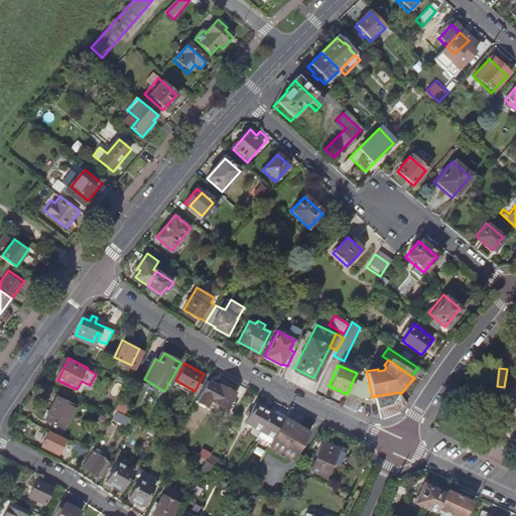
[(362,381),(354,378),(348,393),(363,399),(372,397),(367,373),(365,374),(362,381)]
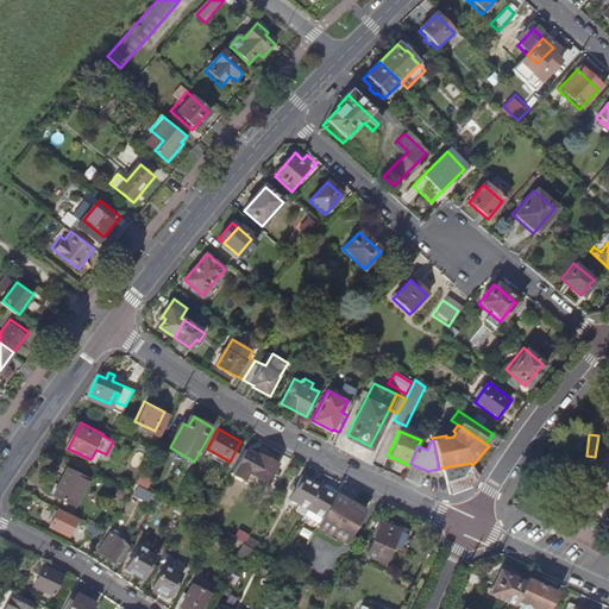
[(246,468),(265,479),(276,460),(256,450),(246,468)]
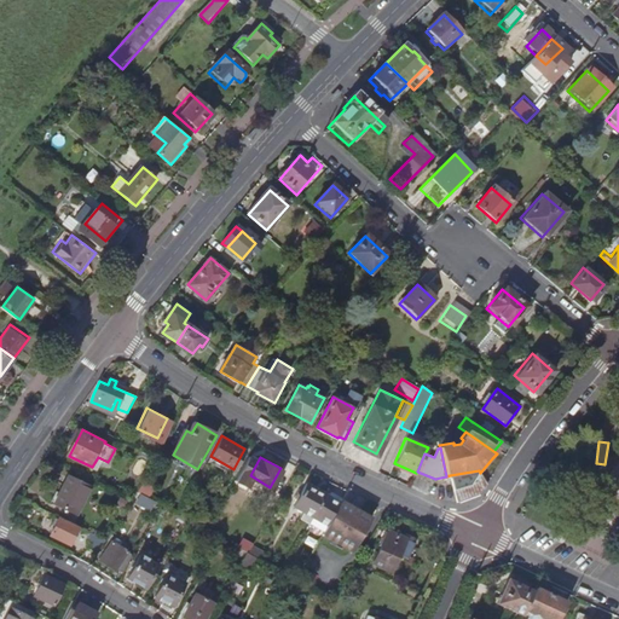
[(479,470),(450,475),(457,503),(480,495),(487,484),(480,473),(479,470)]
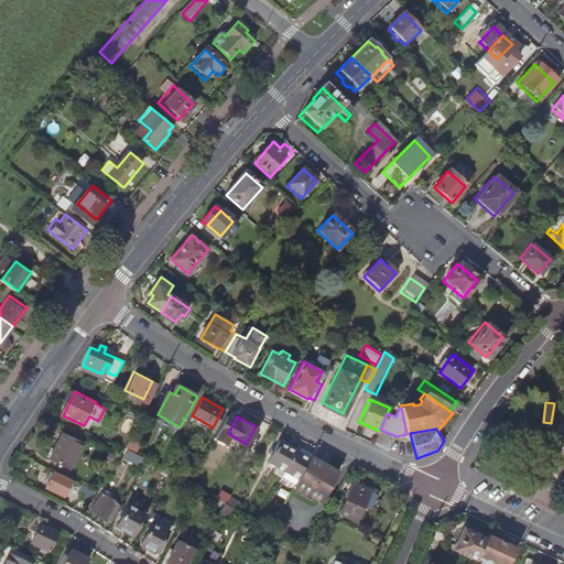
[(71,466),(84,441),(64,431),(51,456),(71,466)]
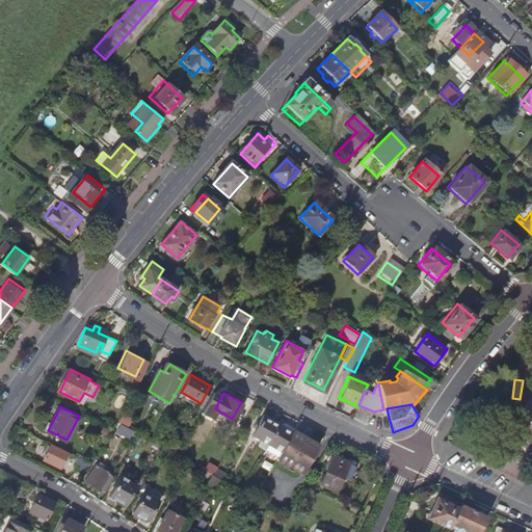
[(251,432),(269,442),(280,424),(262,414),(251,432)]
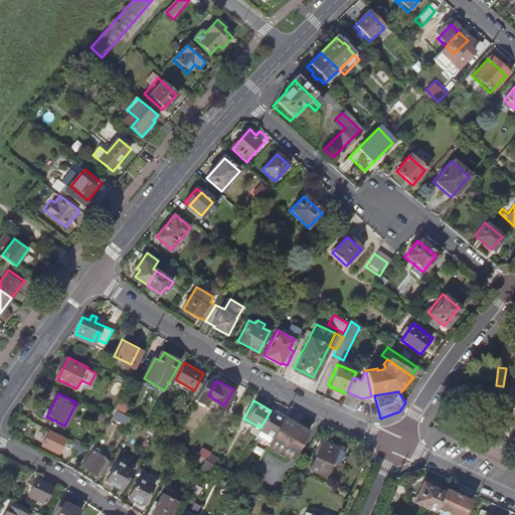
[(271,410),(261,427),(272,434),(281,415),(271,410)]
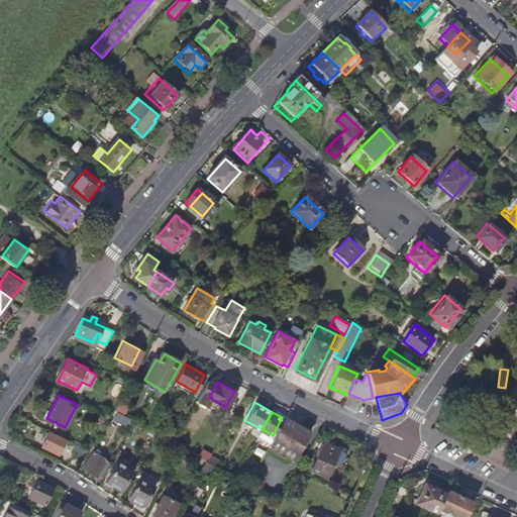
[(282,417),(273,435),(268,445),(290,458),(295,450),(296,450),(307,431),(282,417)]
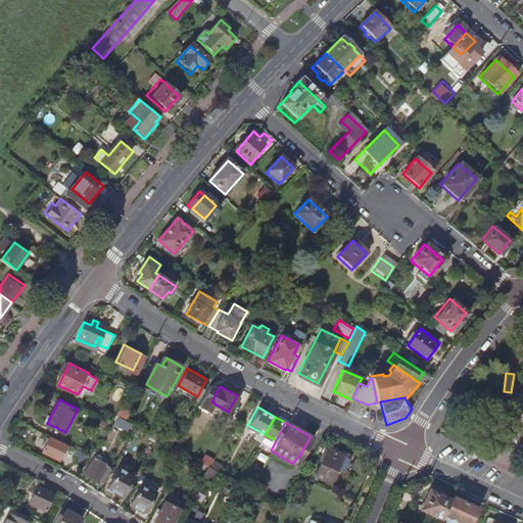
[(68,442),(52,434),(44,449),(59,458),(68,442)]
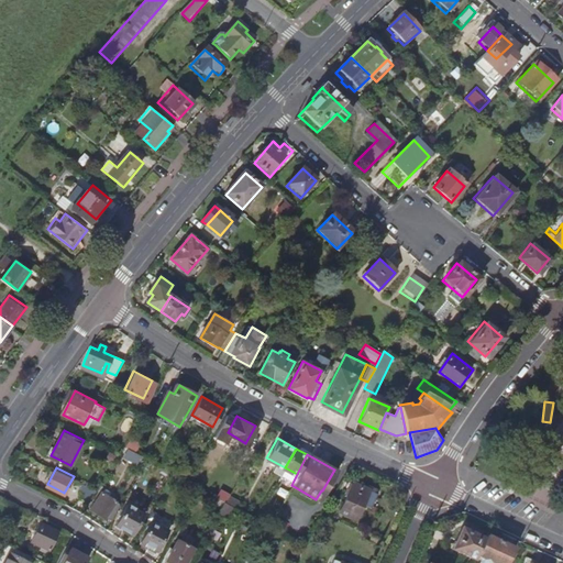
[(370,508),(376,494),(354,483),(340,511),(356,520),(363,505),(370,508)]
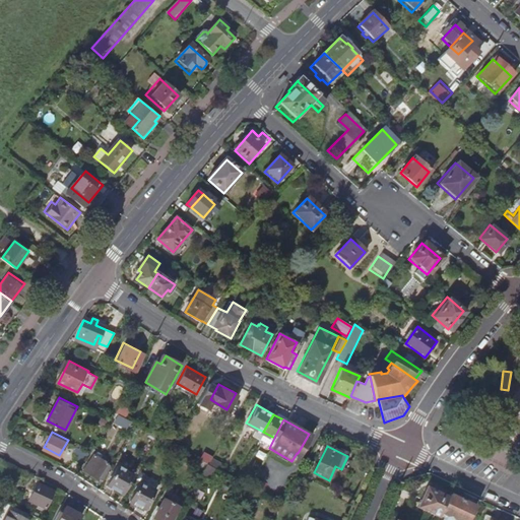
[(82,462),(89,451),(82,447),(76,458),(82,462)]
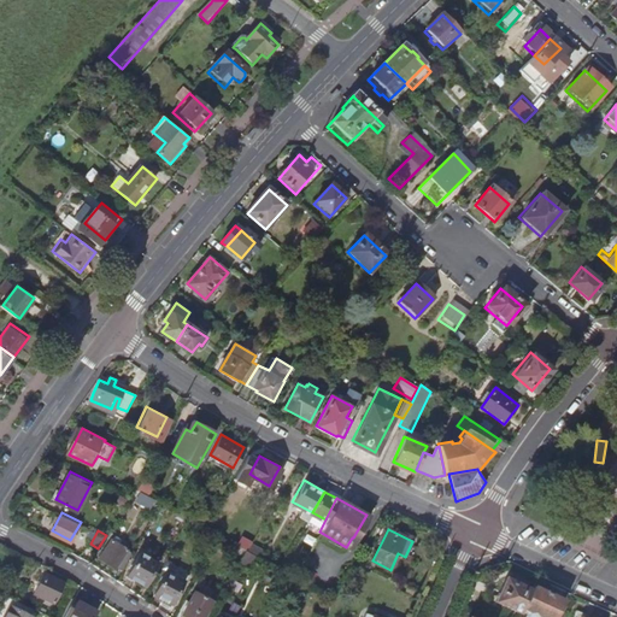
[(115,565),(128,546),(113,536),(100,554),(115,565)]
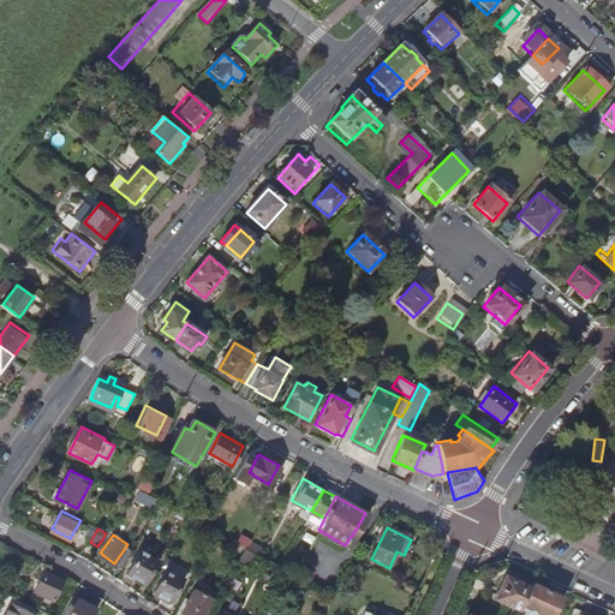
[(143,580),(156,559),(138,548),(125,569),(143,580)]
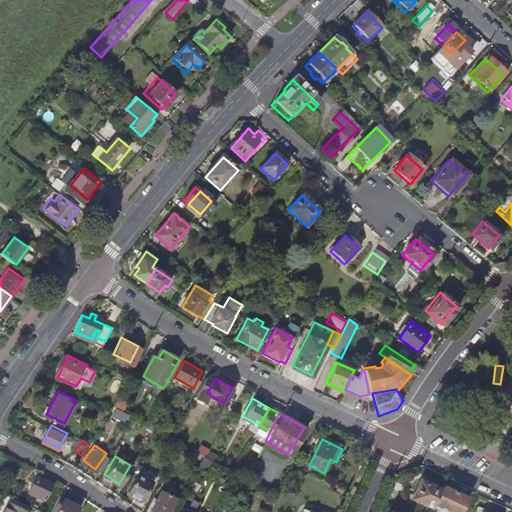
[(204,456),(198,465),(203,468),(204,466),(211,460),(204,456)]
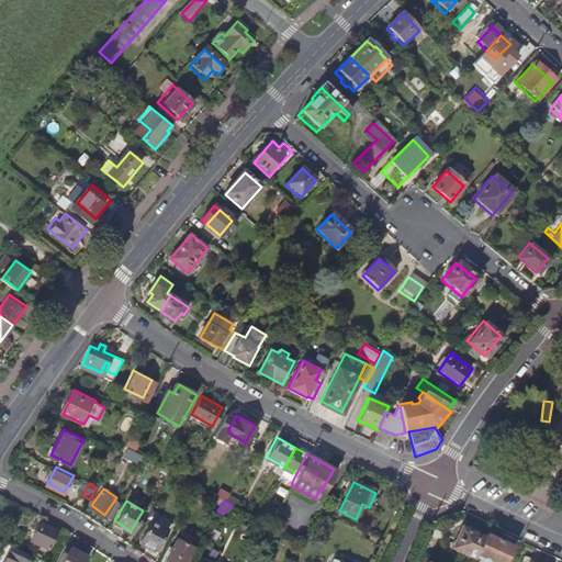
[(54,524),(37,516),(27,535),(44,542),(54,524)]
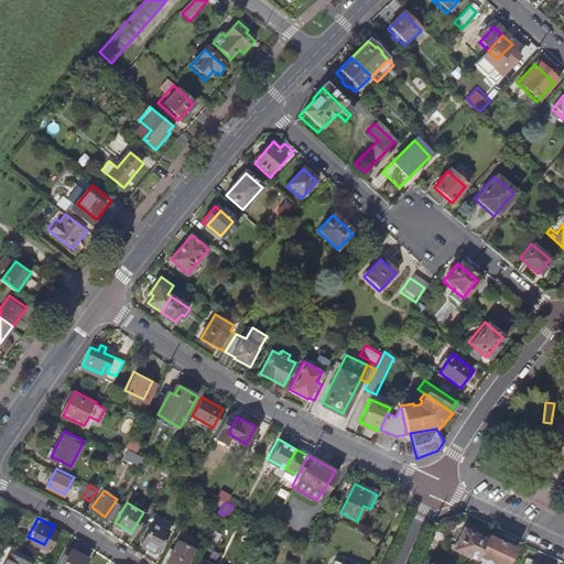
[(167,529),(151,520),(139,540),(155,550),(167,529)]
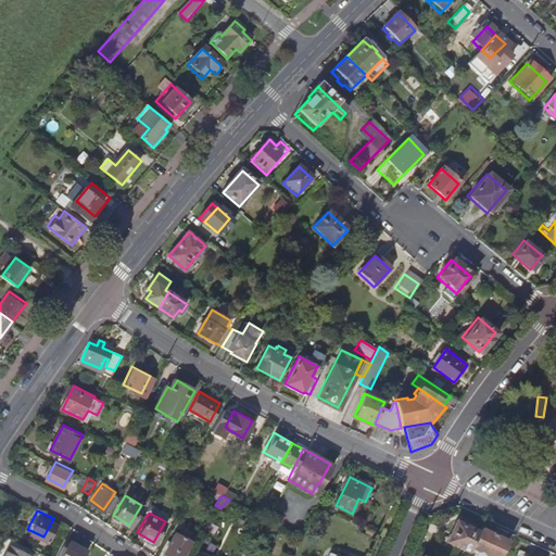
[(468,554),(470,550),(479,529),(454,519),(443,542),(468,554)]
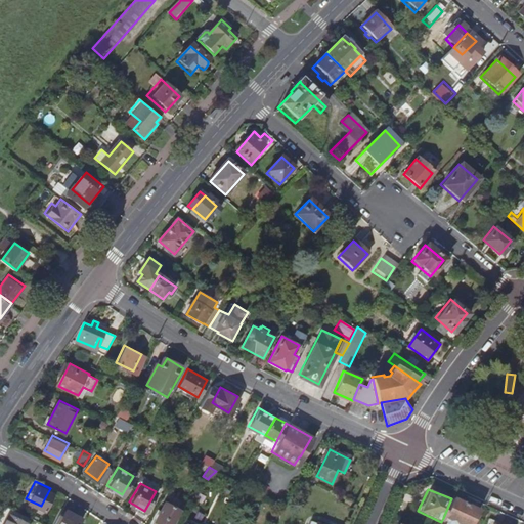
[(451,497),(451,498),(443,518),(447,520),(445,523),(453,523),(454,523),(470,523),(477,510),(451,497)]
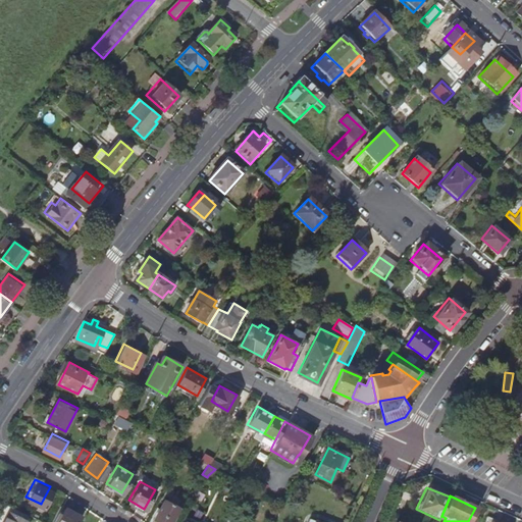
[(159,521),(168,521),(178,507),(163,498),(152,517),(159,521)]
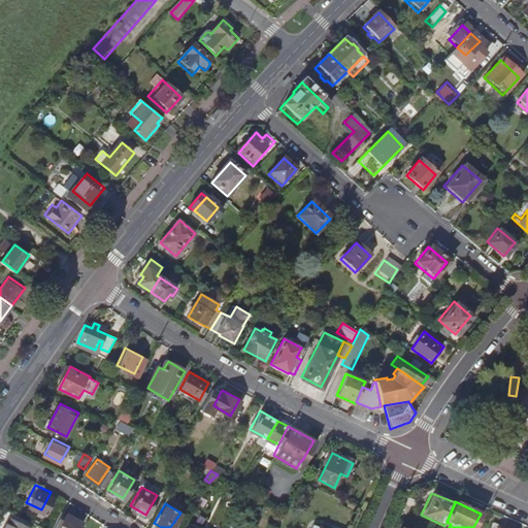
[(68,527),(74,517),(66,513),(57,527),(68,527)]
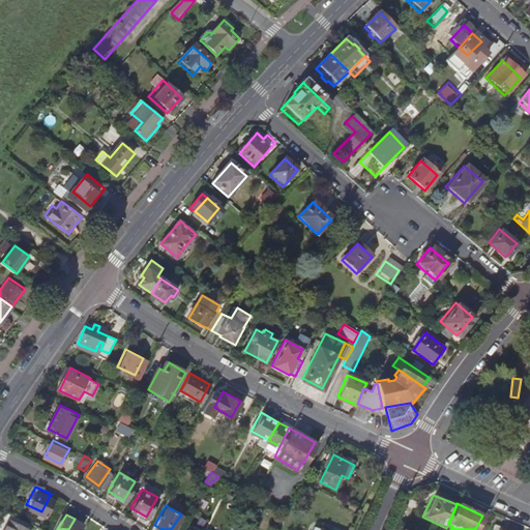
[(28,529),(30,527),(8,517),(1,529),(28,529)]
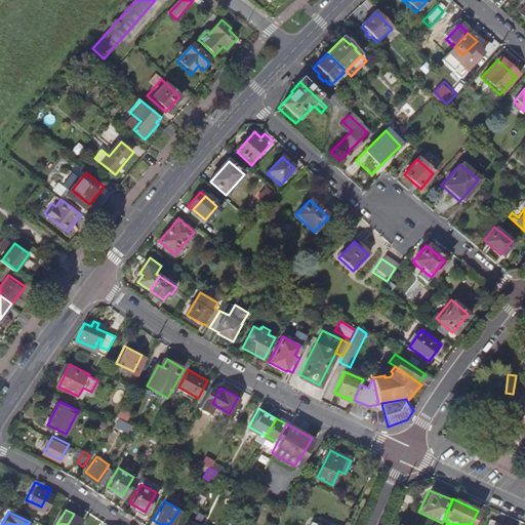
[(74,514),(68,524),(78,524),(82,519),(74,514)]
